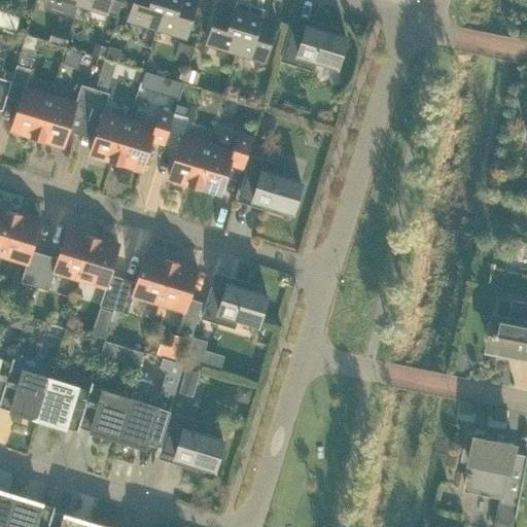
[(78,0),(77,5),(106,13),(109,0),(78,0)]
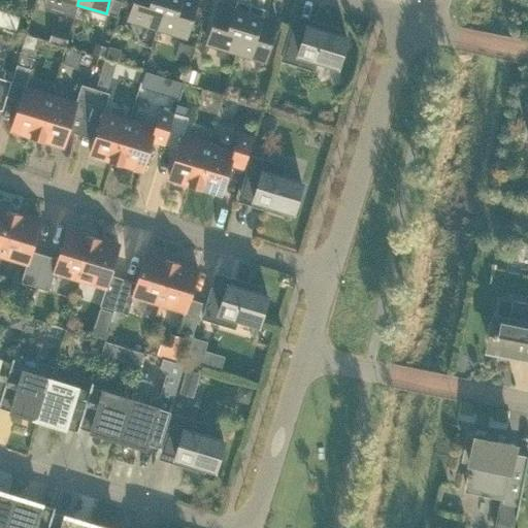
[(133,0),(127,20),(157,29),(165,0),(133,0)]
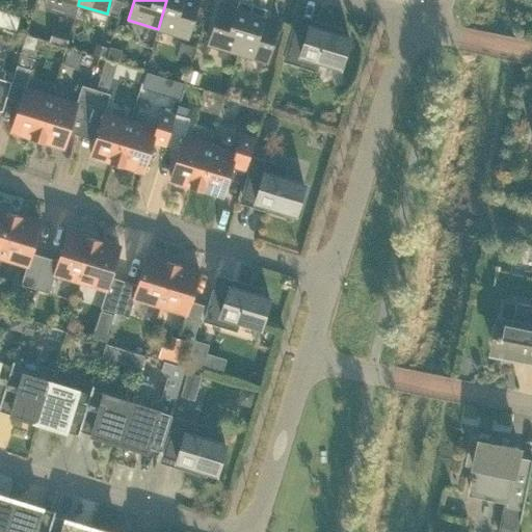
[(166,0),(158,29),(187,38),(198,0),(166,0)]
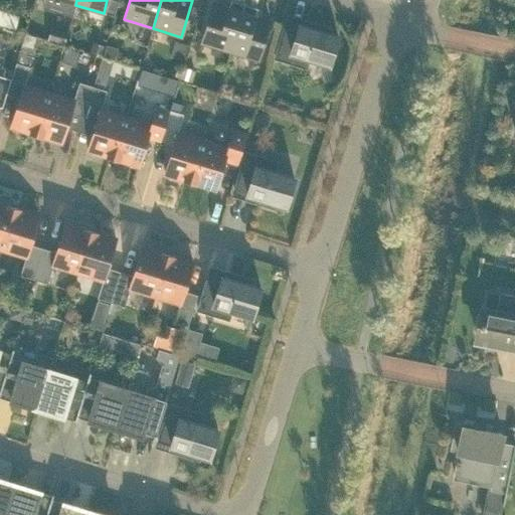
[(212,4),(201,43),(229,51),(243,3),(231,0),(230,0),(227,9),(212,4)]
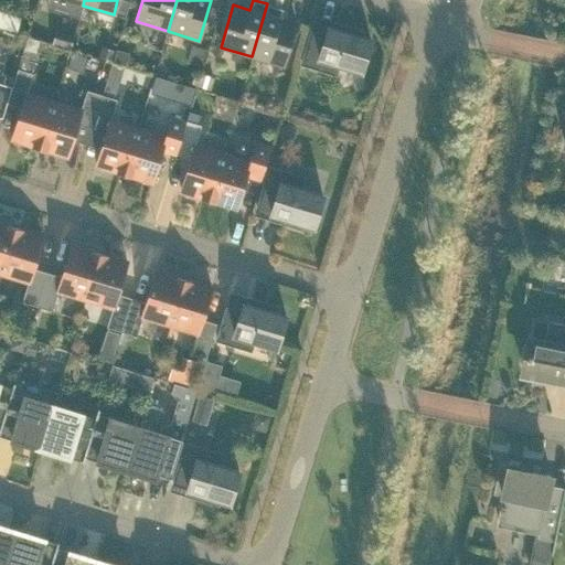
[(252,56),(283,66),(296,23),(278,19),(281,8),(267,3),(252,56)]
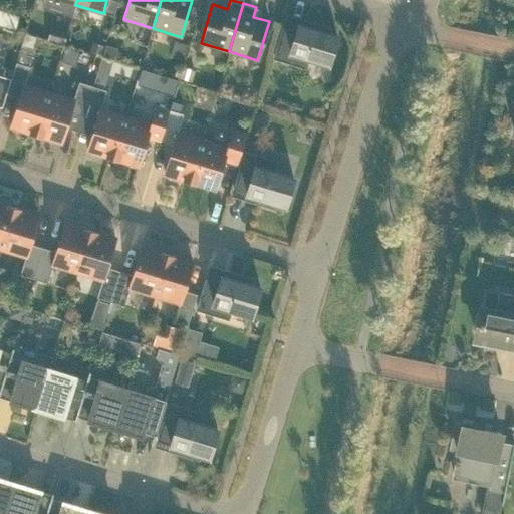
[(285,21),(274,57),(305,66),(308,57),(328,63),(336,37),(336,36),(285,21)]
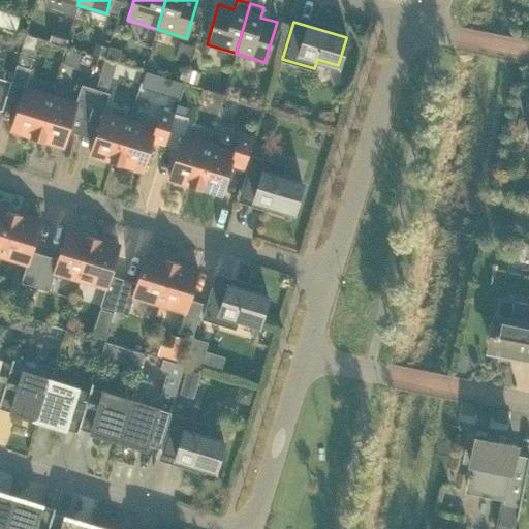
[(52,29),(48,40),(65,45),(68,33),(52,29)]
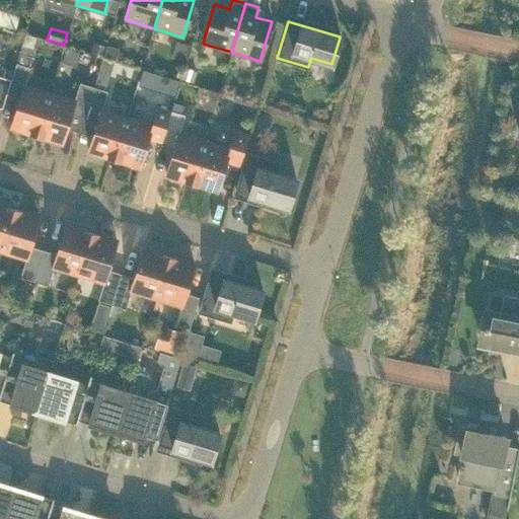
[(105,47),(92,43),(89,53),(102,57),(105,47)]
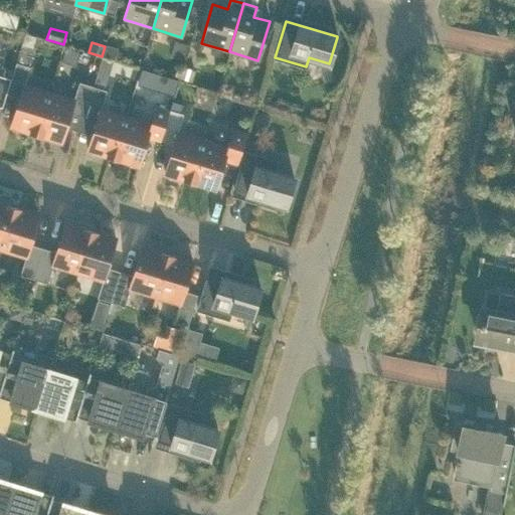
[(106,46),(103,57),(114,59),(116,53),(113,48),(106,46)]
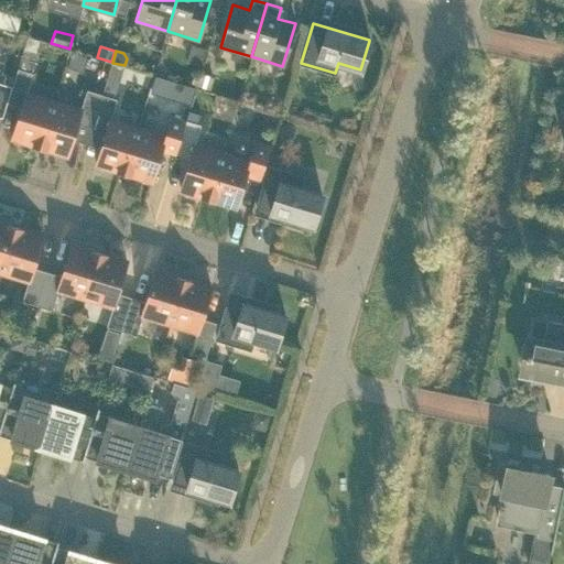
[(72,53),(67,68),(82,73),(86,57),(72,53)]
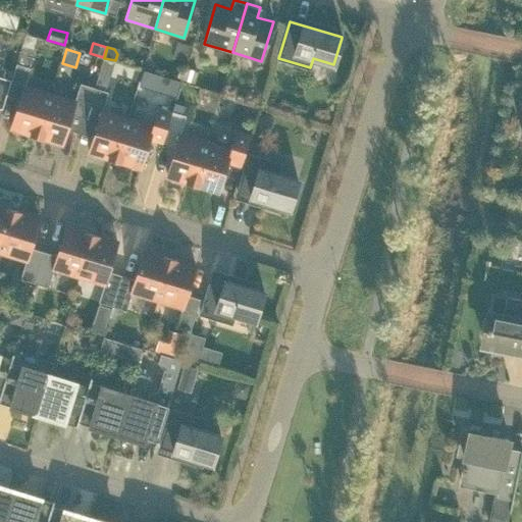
[(31,135),(32,135),(38,116),(47,119),(54,97),(23,88),(30,68),(15,64),(6,95),(19,99),(10,128),(31,135)]
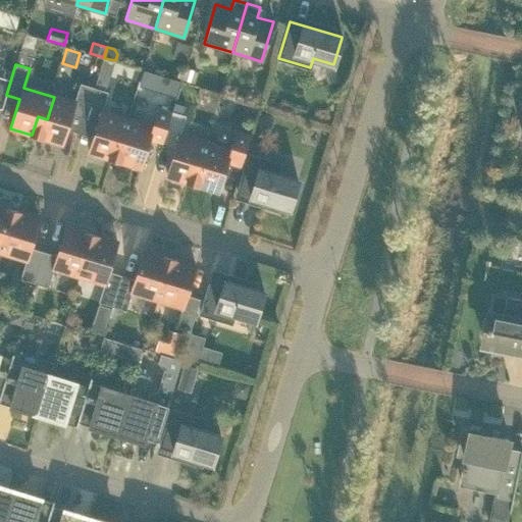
[(186,68),(183,81),(194,84),(198,71),(186,68)]
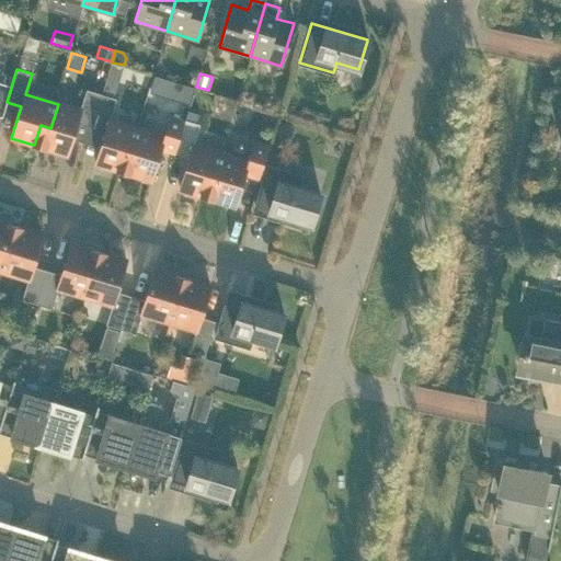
[(11,87),(0,83),(0,116),(2,117),(7,102),(11,87)]
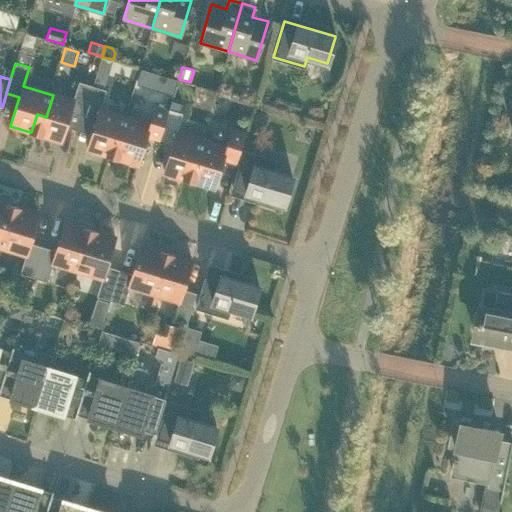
[(46,117),(37,114),(31,132),(42,136),(42,135),(61,141),(70,113),(83,117),(92,86),(78,82),(73,101),(53,95),(46,117)]
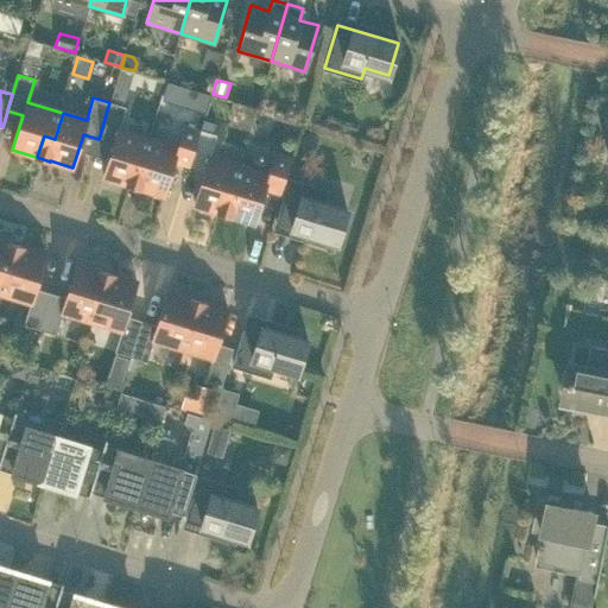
[(108,160),(103,177),(126,184),(126,185),(128,185),(134,163),(145,166),(153,140),(119,130),(126,107),(122,106),(109,102),(99,139),(114,144),(108,160)]
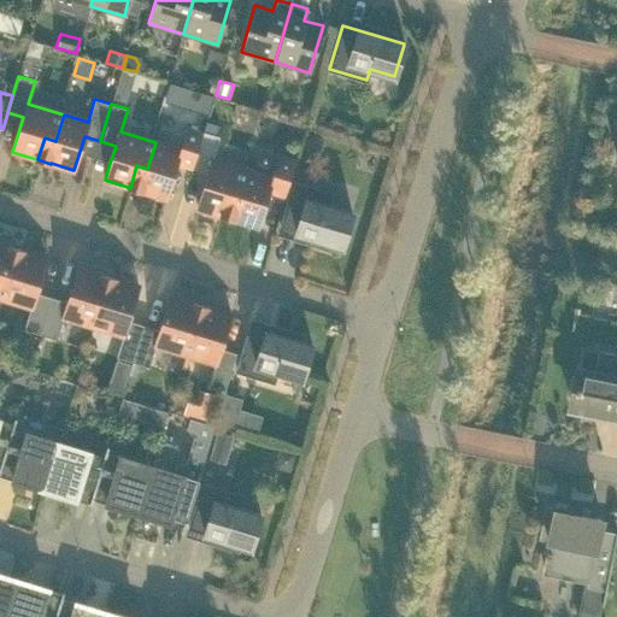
[(180,150),(156,142),(147,169),(136,165),(130,188),(142,192),(166,199),(176,165),(192,170),(204,133),(206,122),(210,112),(193,107),(187,128),(180,150)]
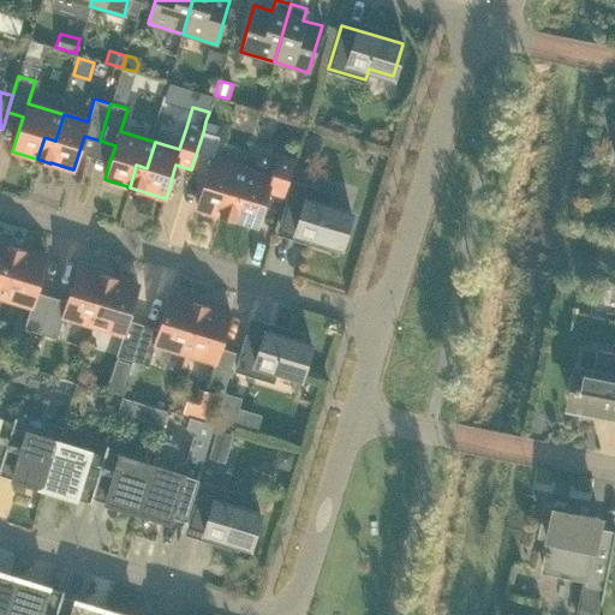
[(206,121),(203,132),(206,133),(214,136),(216,125),(209,123),(206,121)]
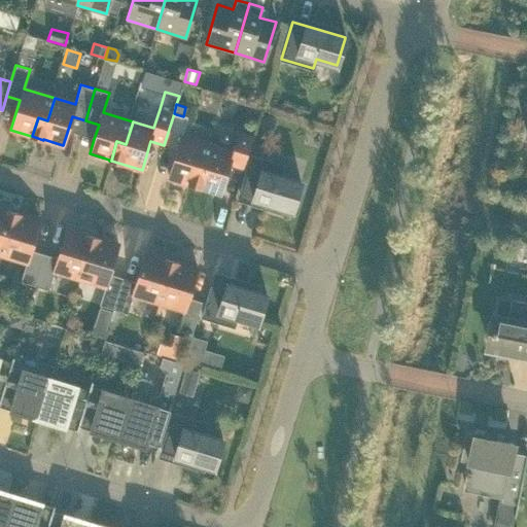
[(168,178),(188,183),(188,184),(189,184),(196,166),(205,169),(212,146),(182,137),(187,117),(184,116),(183,116),(176,114),(174,113),(164,145),(177,149),(168,178)]
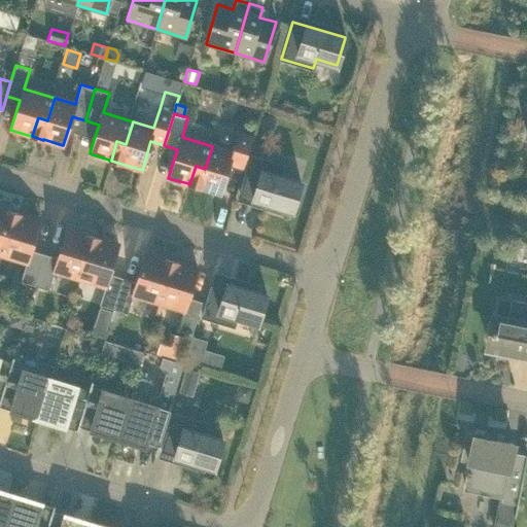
[(205,169),(196,166),(189,184),(200,188),(201,187),(220,195),(230,165),(243,169),(253,137),(239,133),(233,152),(212,146),(205,169)]
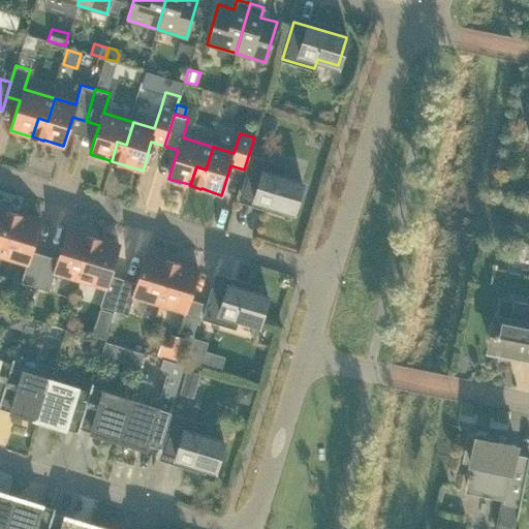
[(283,216),(285,209),(293,212),(302,184),(281,177),(283,167),(251,158),(240,195),(238,201),(283,216)]
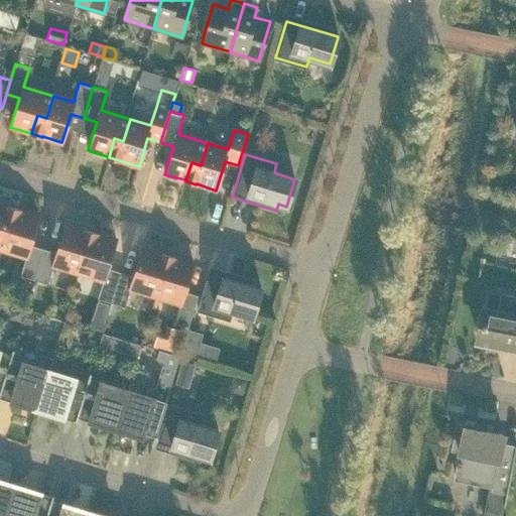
[(0,235),(3,226),(12,229),(18,210),(7,207),(0,205),(0,235)]
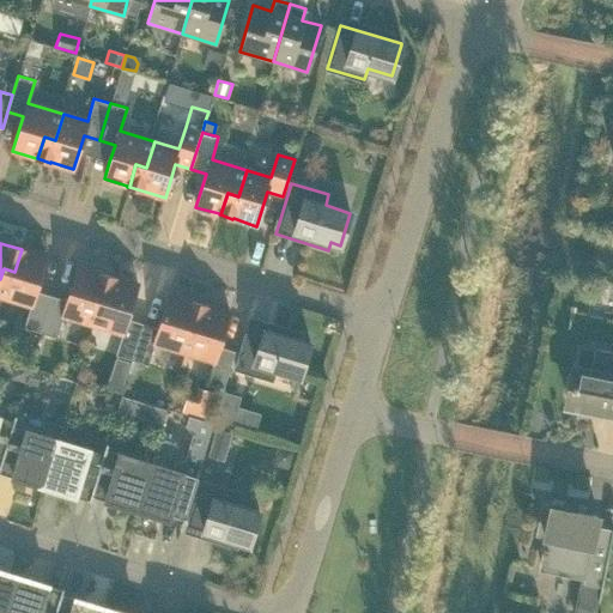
[(14,272),(4,268),(0,279),(0,295),(31,305),(24,328),(40,333),(50,296),(36,291),(46,258),(23,250),(22,249),(14,272)]
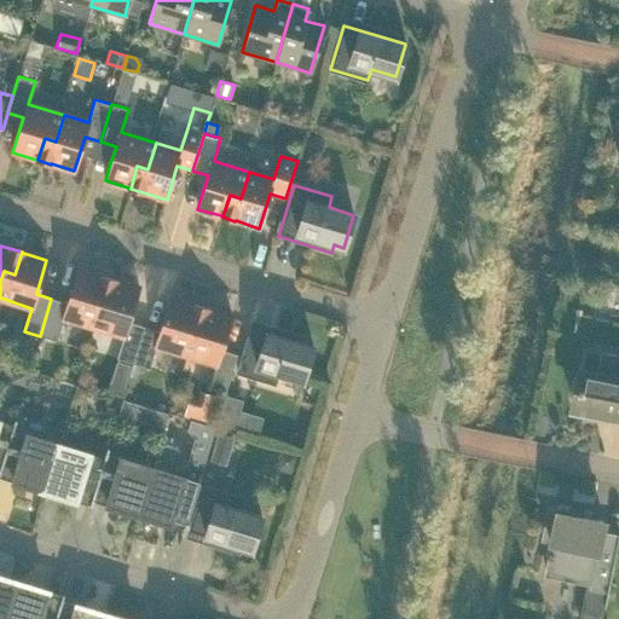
[(68,304),(51,299),(40,336),(57,341),(64,318),(88,325),(97,299),(106,302),(114,281),(102,277),(77,270),(68,304)]
